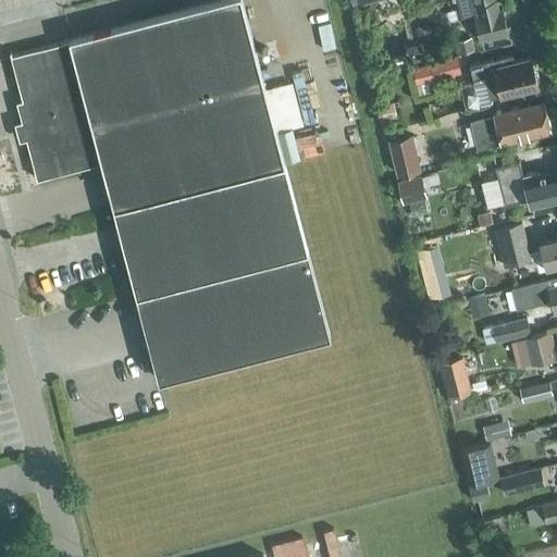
[(292,83),(264,89),(240,0),(218,0),(70,39),(70,41),(12,57),(11,52),(10,52),(22,100),(16,102),(37,181),(102,163),(159,380),(330,335),(276,132),(302,124),(292,83)]
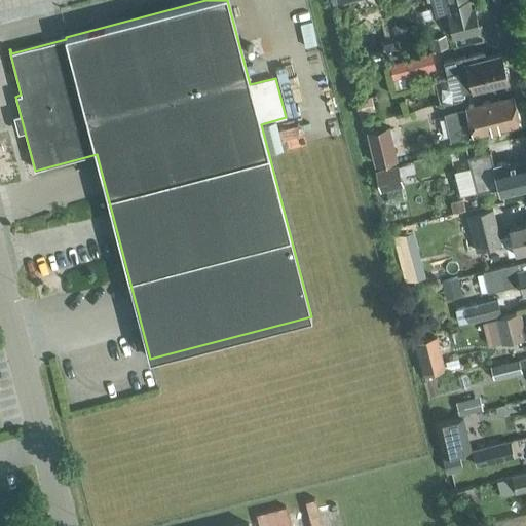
[(475,7),(471,8),(467,0),(429,0),(435,19),(447,15),(452,39),(480,33),(475,7)]
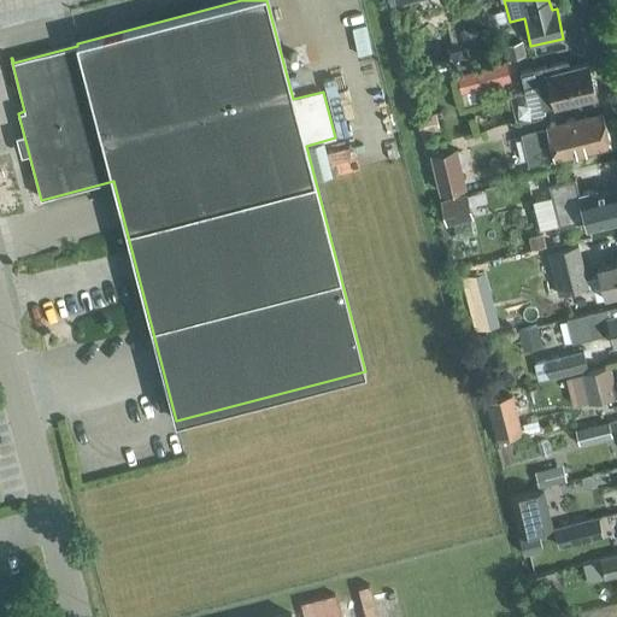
[(569,68),(568,62),(522,72),(527,93),(539,90),(544,109),(595,97),(594,92),(597,89),(594,82),(592,81),(587,64),(569,68)]
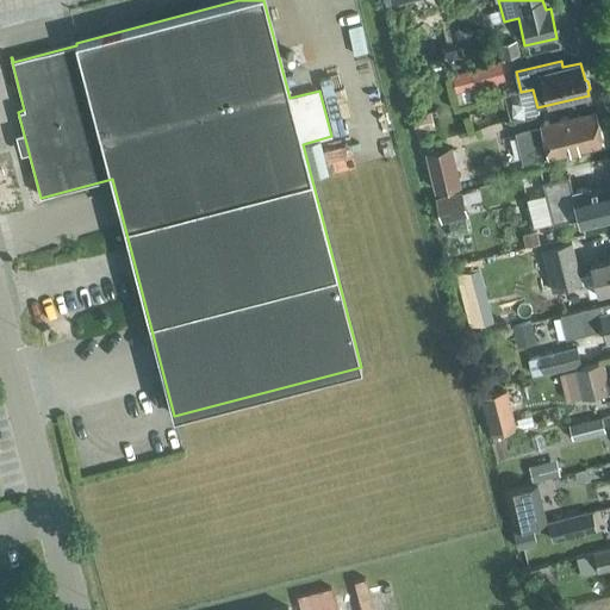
[(459,104),(475,99),(473,88),(504,81),(499,63),(453,75),(459,104)]
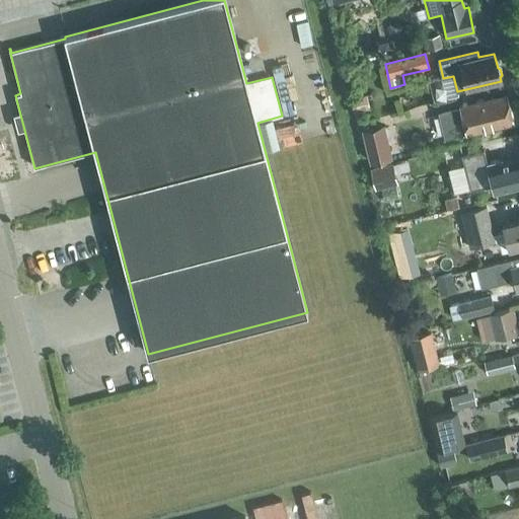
[(466,134),(513,122),(507,94),(460,105),(460,107),(440,113),(445,138),(466,133),(466,134)]
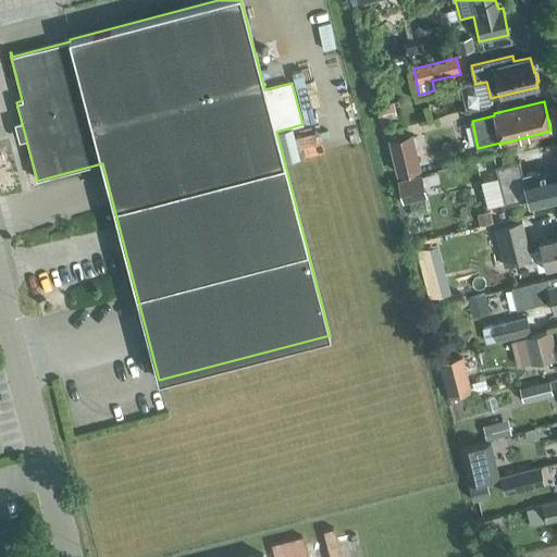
[(396,176),(421,171),(412,134),(387,139),(396,176)]
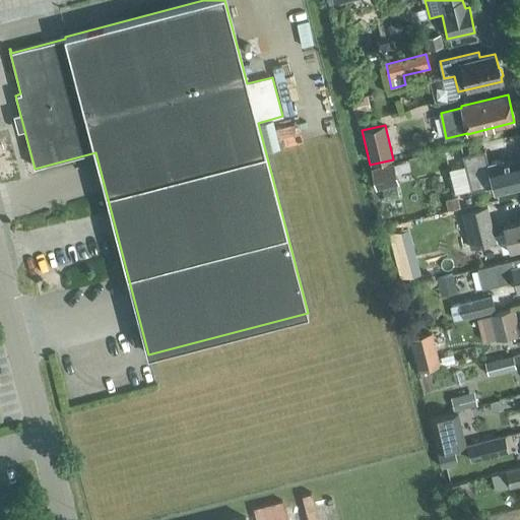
[(519,159),(504,164),(503,160),(488,164),(489,169),(463,175),(463,173),(453,176),(457,194),(468,191),(468,192),(493,186),(495,193),(519,186),(519,159)]
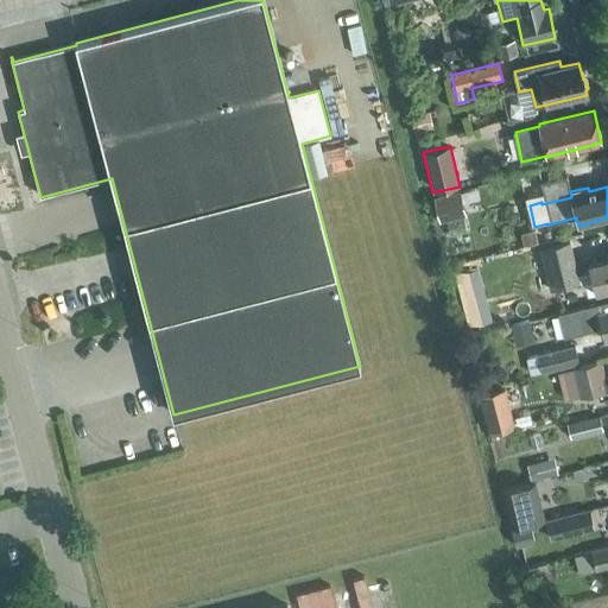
[(460,191),(434,197),(439,221),(464,215),(460,191)]
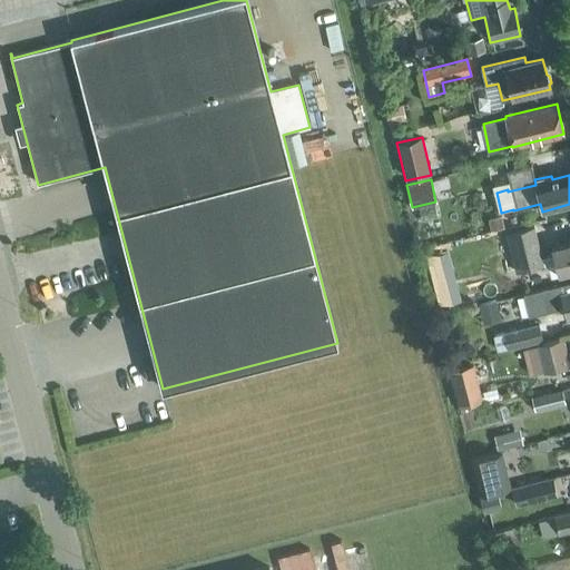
[(569,243),(552,247),(554,256),(541,259),(533,227),(507,234),(517,273),(556,264),(558,274),(569,271),(569,243)]
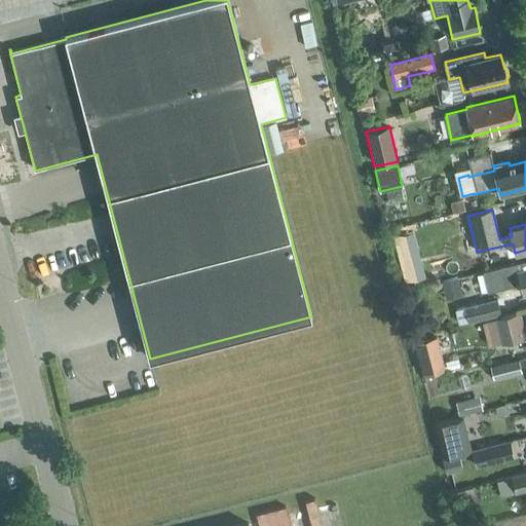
[(525,261),(483,272),(488,293),(520,285),(522,294),(525,292),(525,261)]
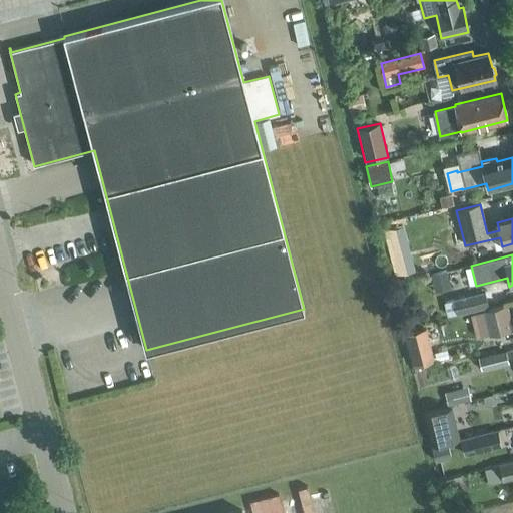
[(409,258),(395,262),(398,276),(413,272),(409,258)]
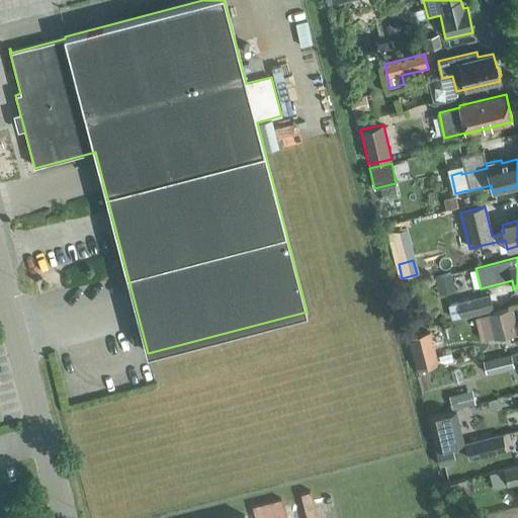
[(450,273),(434,277),(439,295),(455,291),(450,273)]
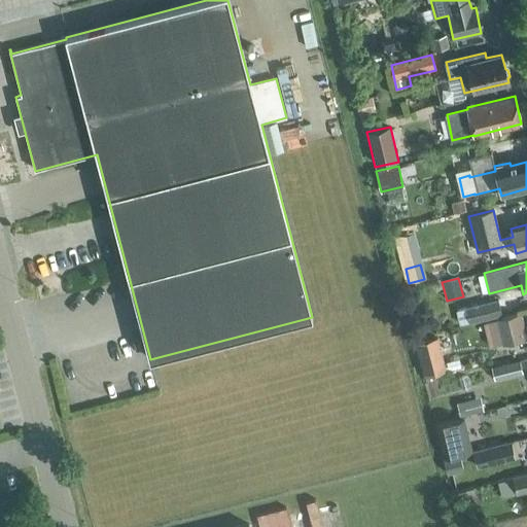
[(470,323),(502,316),(498,301),(466,308),(470,323)]
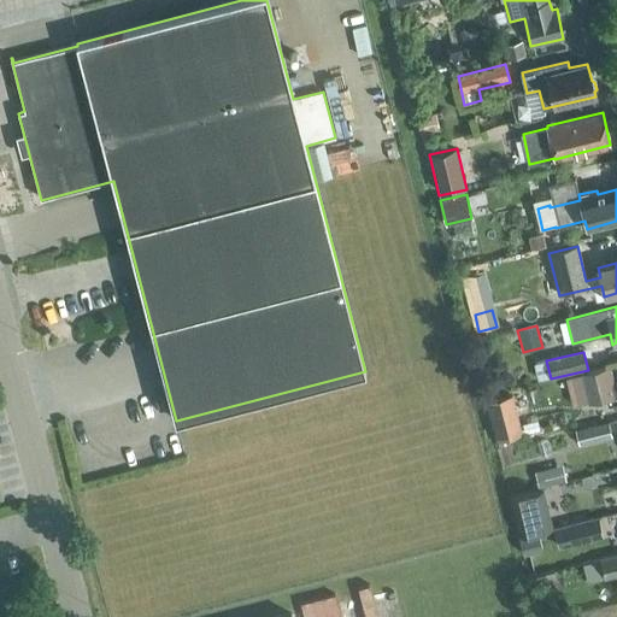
[(610,366),(582,374),(589,405),(612,399),(616,398),(616,382),(615,383),(610,366)]
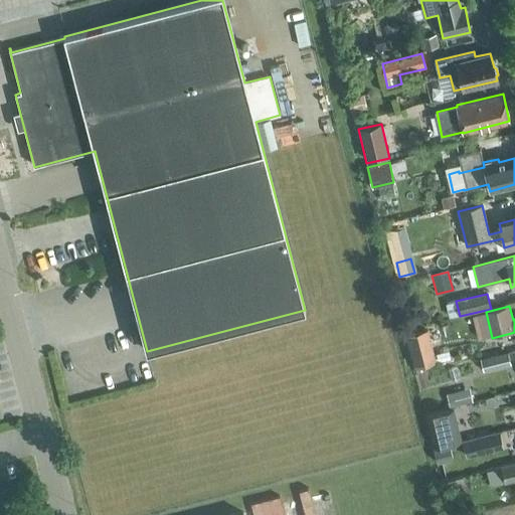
[(413,367),(436,362),(428,329),(405,335),(413,367)]
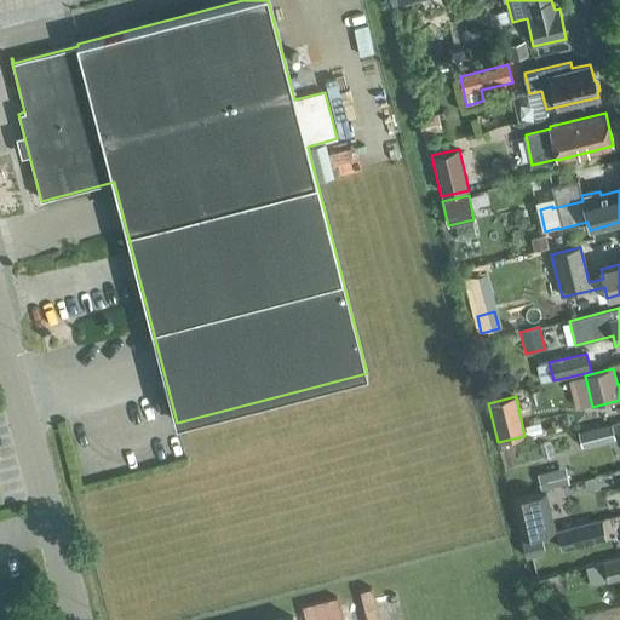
[(583,448),(616,441),(612,424),(579,432),(583,448)]
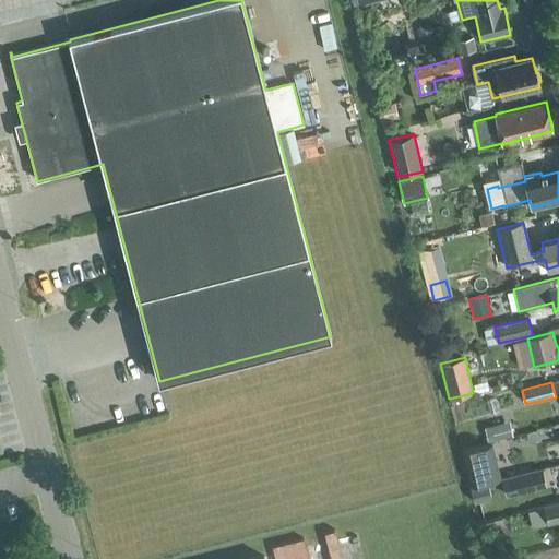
[(509,421),(484,427),(487,442),(512,437),(509,421)]
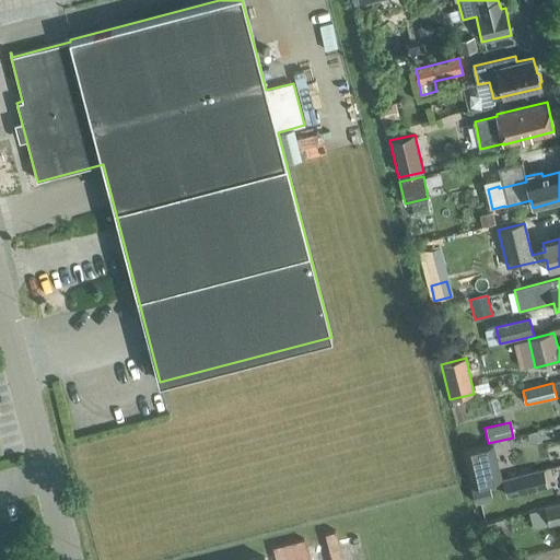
[(473,488),(499,481),(494,464),(498,464),(493,444),(464,452),(473,488)]
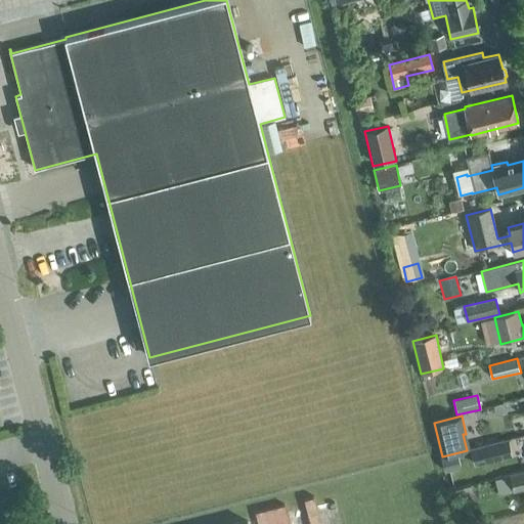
[(474,466),(512,456),(509,440),(470,449),(474,466)]
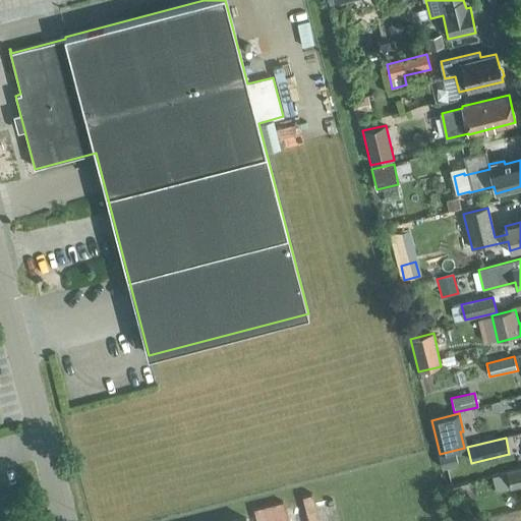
[(510,489),(520,486),(520,468),(506,472),(510,489)]
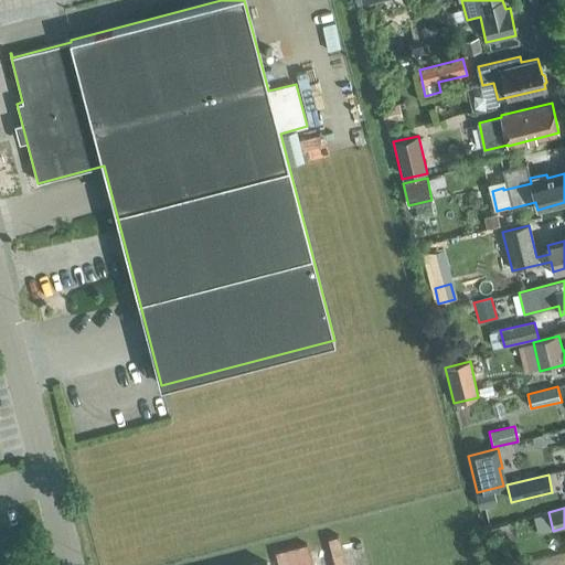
[(279,547),(280,564),(313,564),(311,544),(279,547)]
